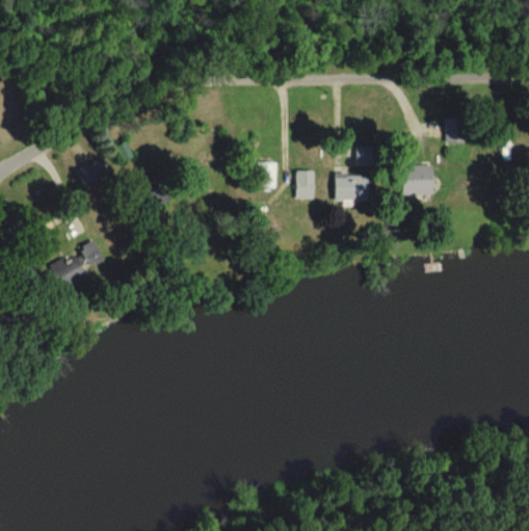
[(446,141),(464,141),(464,118),(446,118),(446,141)]
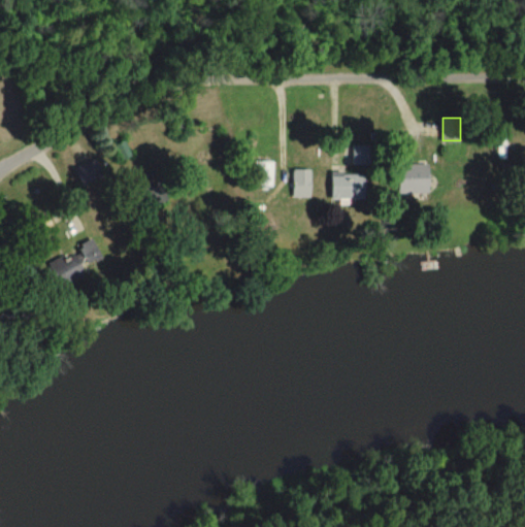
[(122,161),(132,155),(125,140),(115,146),(122,161)]
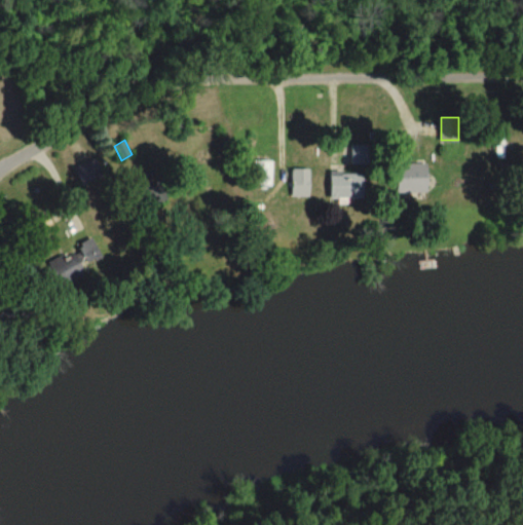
[(105,176),(98,158),(75,167),(83,185),(105,176)]
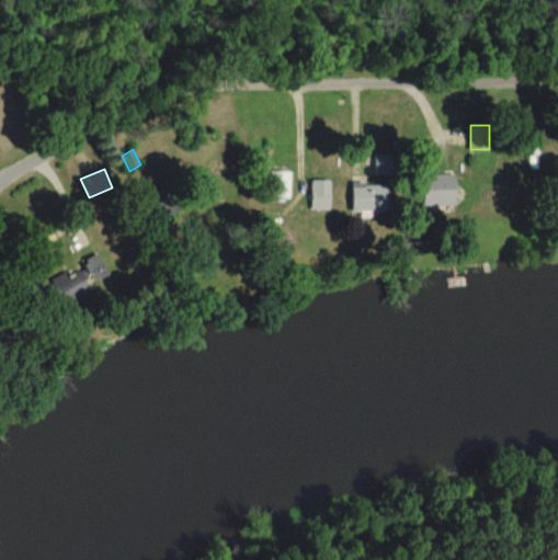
[(424,174),(424,206),(456,206),(456,174),(424,174)]
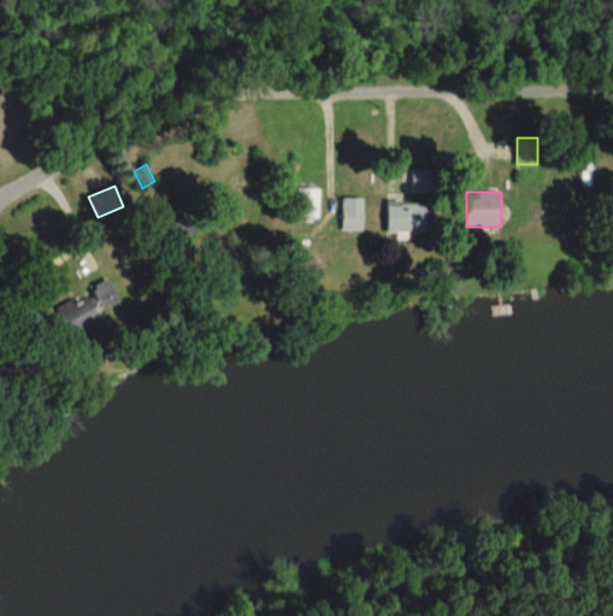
[(364,232),(364,198),(342,198),(342,232),(364,232)]
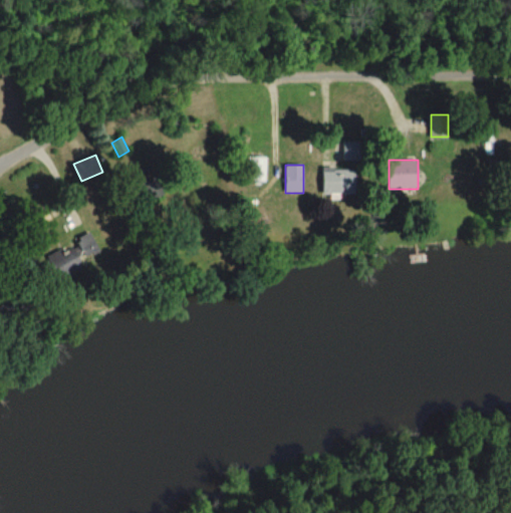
[(323,194),(357,194),(357,168),(323,168),(323,194)]
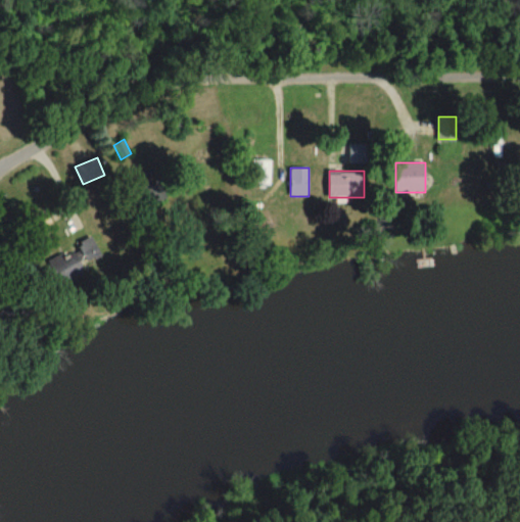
[(55,284),(103,259),(92,236),(77,244),(78,247),(45,264),(55,284)]
